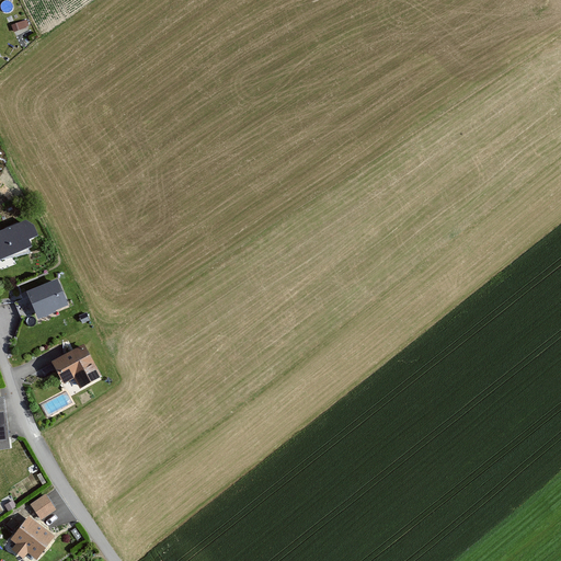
[(26,221),(1,232),(0,232),(0,262),(32,249),(30,242),(38,238),(34,227),(26,221)]
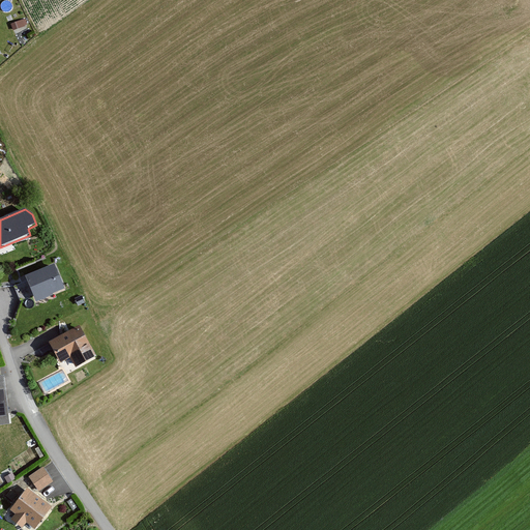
[(54,264),(25,276),(36,302),(53,296),(53,294),(65,289),(54,264)]
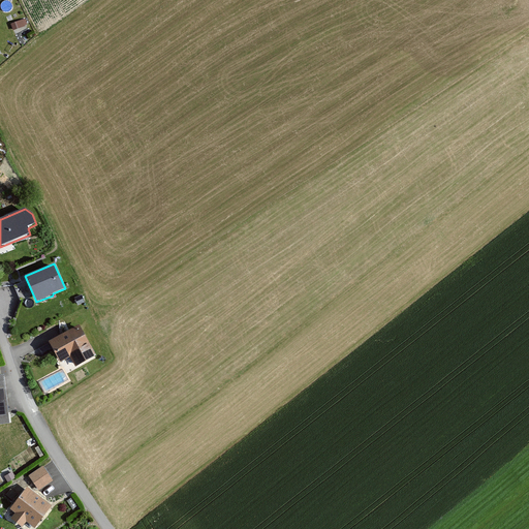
[(81,323),(50,340),(60,362),(71,355),(76,365),(96,354),(81,323)]
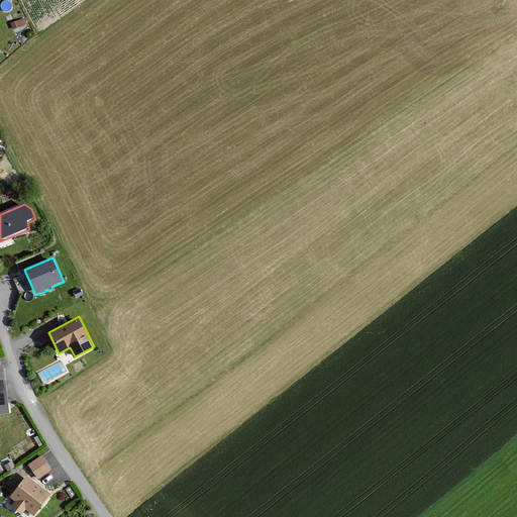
[(41,455),(27,466),(37,481),(53,471),(41,455)]
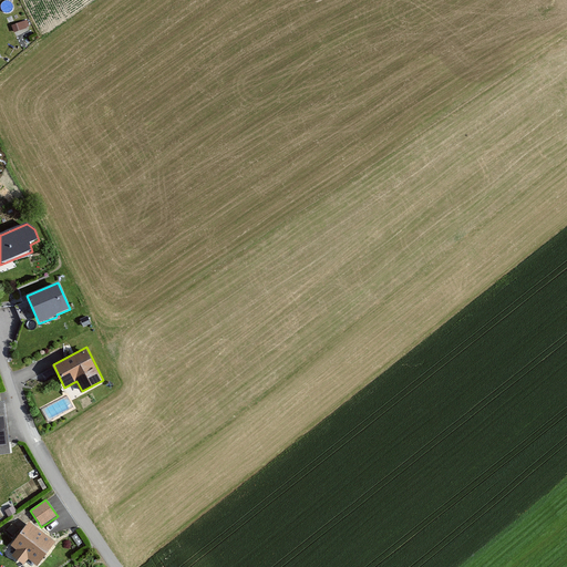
[(55,543),(29,523),(11,547),(16,550),(11,556),(24,566),(28,560),(37,566),(55,543)]
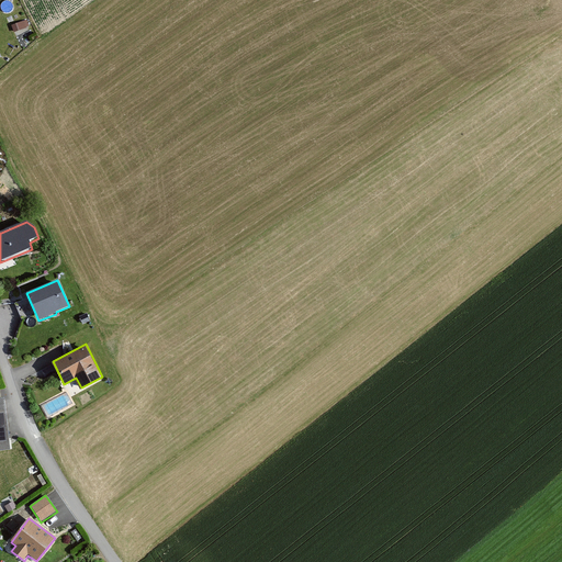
All buildings are outlined.
